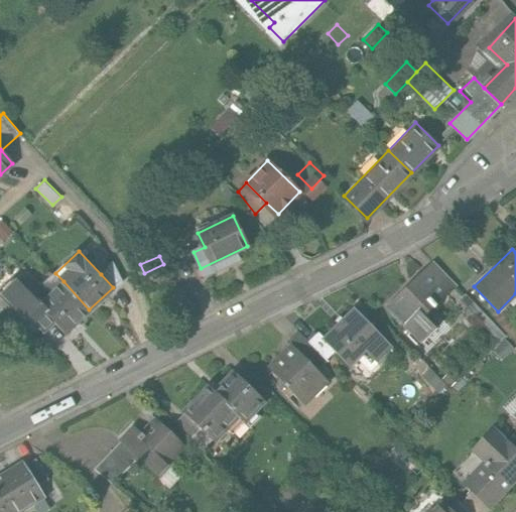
[(101,274),(113,287),(123,278),(114,261),(101,274)]
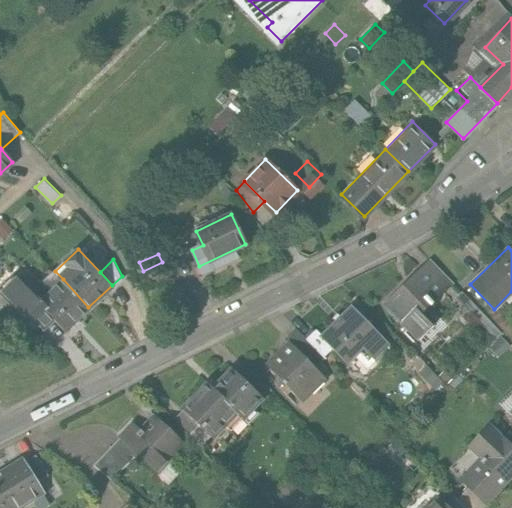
[(422,270),(442,290),(451,281),(431,261),(422,270)]
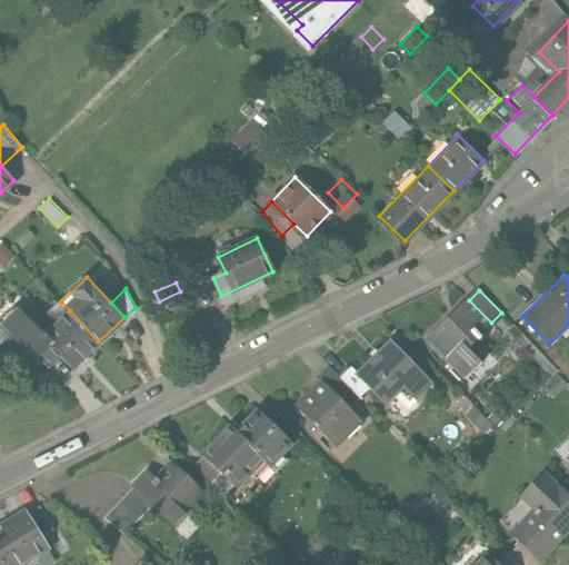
[(468,298),(428,337),(465,375),(480,359),(467,346),(476,337),(481,343),(485,340),(479,334),(491,323),(469,300),(468,298)]
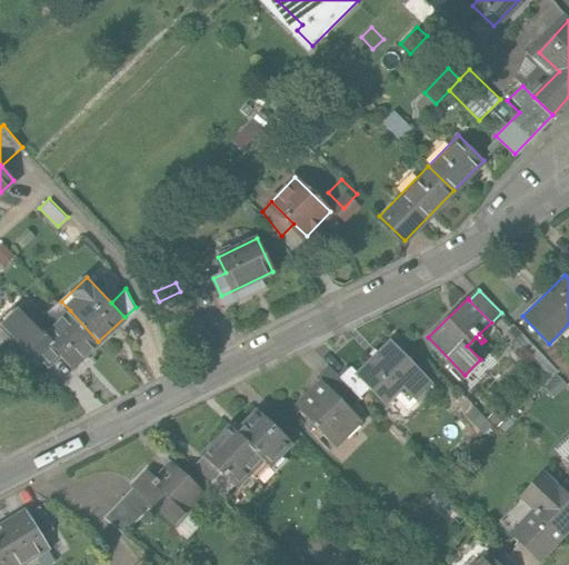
[(3,325),(38,363),(43,358),(49,365),(60,354),(71,366),(98,342),(70,310),(45,334),(21,308),(3,325)]
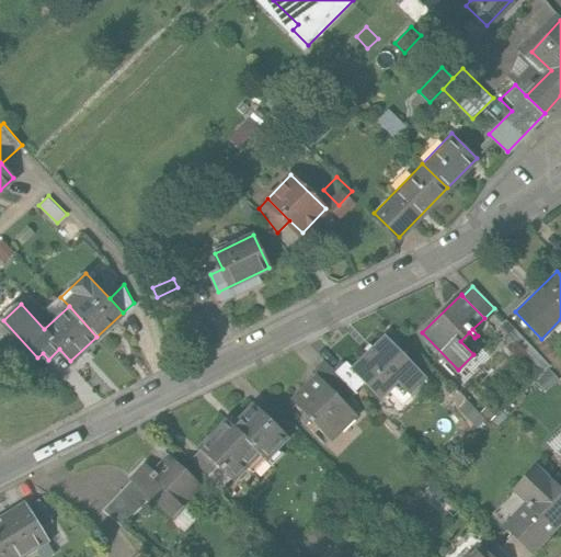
[(410,394),(427,376),(385,333),(352,365),(351,366),(364,381),(380,398),(398,381),(410,394)]
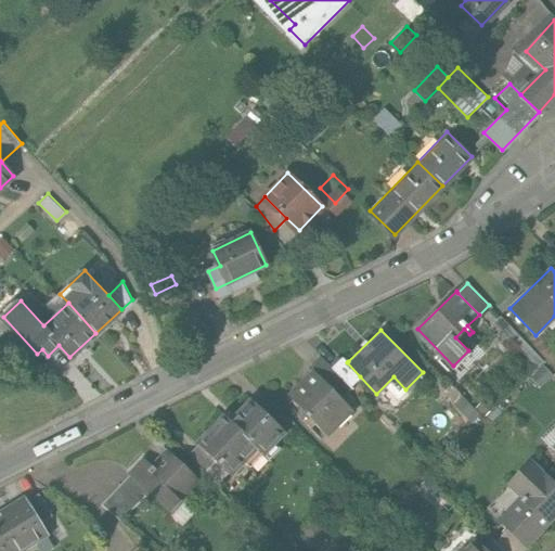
[(314,370),(340,397),(351,386),(350,386),(332,367),(320,354),(308,366),(313,372),(314,370)]
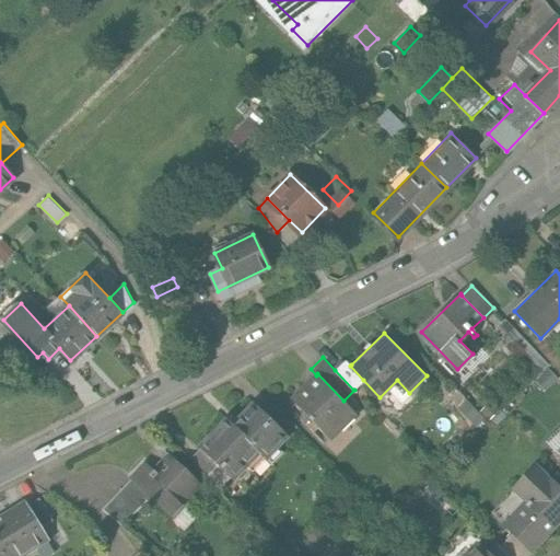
[(335,370),(353,390),(363,380),(350,366),(351,365),(346,359),(335,370)]
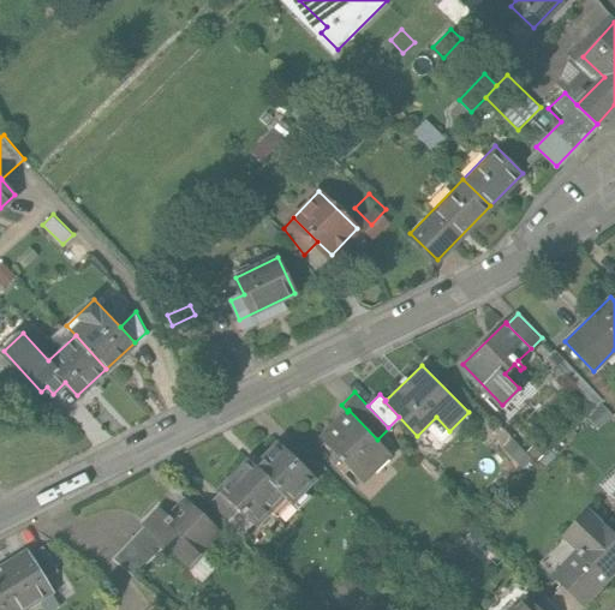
[(362,479),(389,452),(377,440),(348,410),(347,412),(321,437),(362,479)]
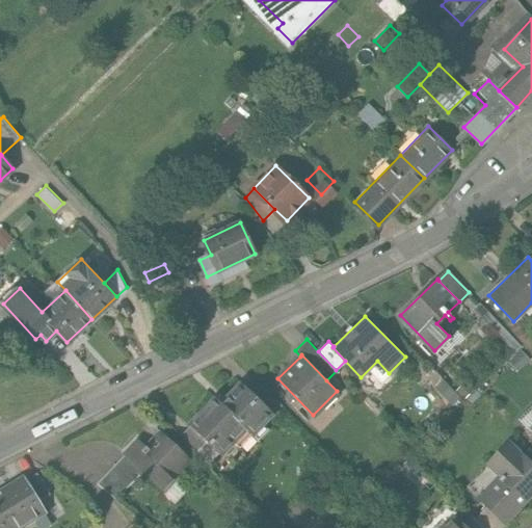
[(206,440),(221,455),(246,428),(253,434),(273,413),(257,396),(242,381),(222,402),(216,396),(190,425),(206,440)]
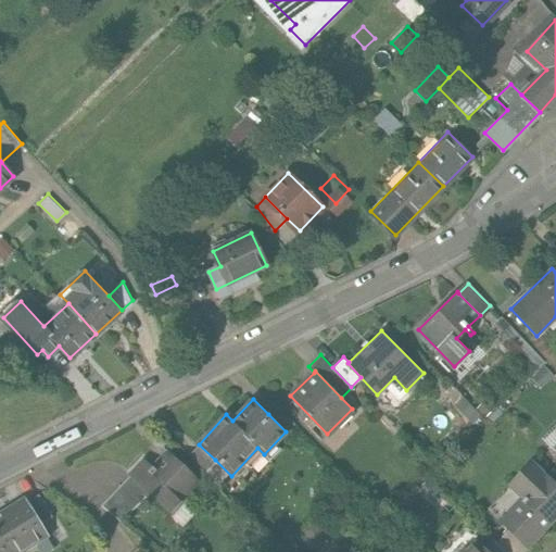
[(268,414),(286,431),(294,422),(277,405),(268,414)]
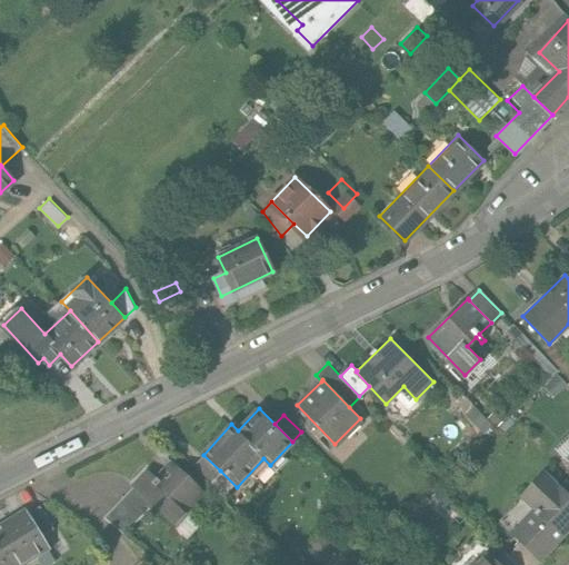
[(220,471),(203,455),(193,464),(210,481),(220,471)]
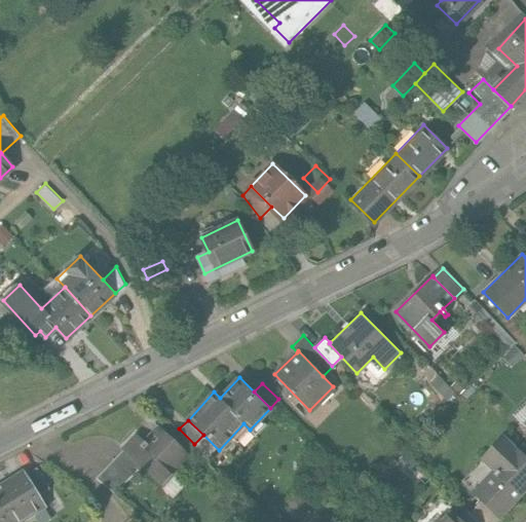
[(142,464),(162,484),(190,455),(159,425),(143,443),(135,436),(124,447),(142,464)]
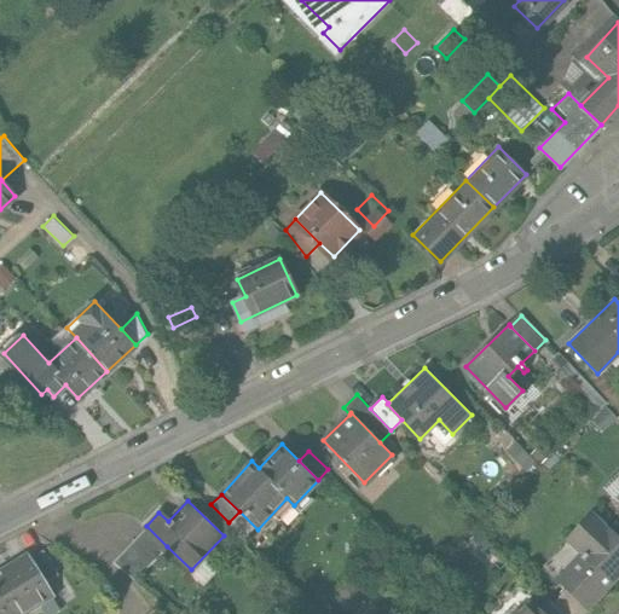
[(588,604),(618,571),(618,540),(591,514),(568,538),(584,552),(559,579),(567,588),(586,606),(588,604)]
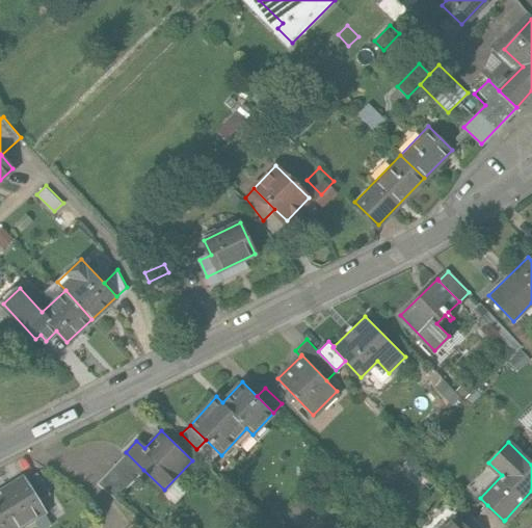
[(115,498),(143,470),(126,452),(98,481),(115,498)]
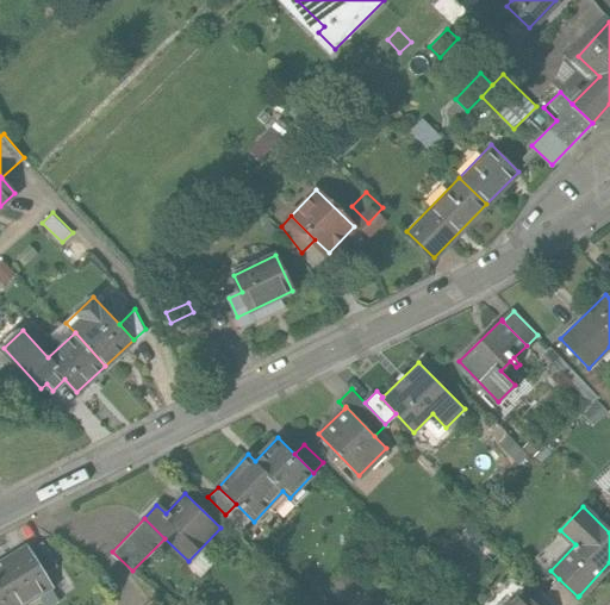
[(30,549),(45,573),(57,565),(42,541),(30,549)]
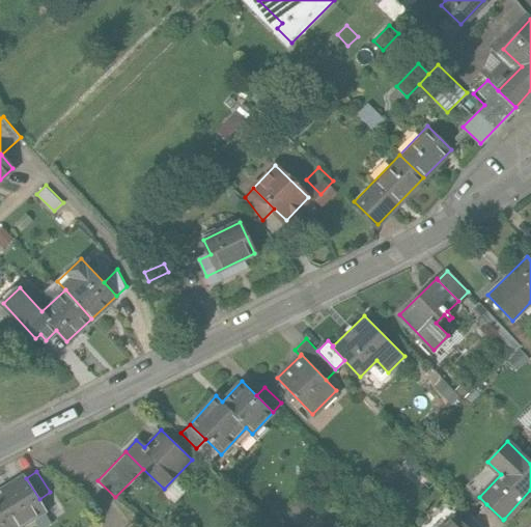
[(23,473),(0,488),(0,514),(8,526),(19,526),(47,509),(39,499),(26,478),(23,473)]
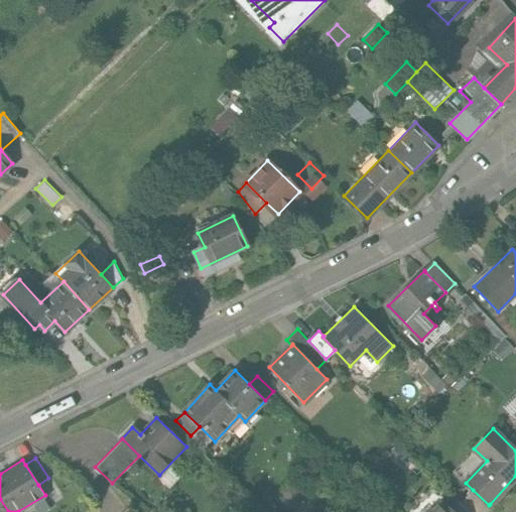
[(489,505),(473,490),(461,502),(471,511),(485,511),(492,506),(490,504),(489,505)]
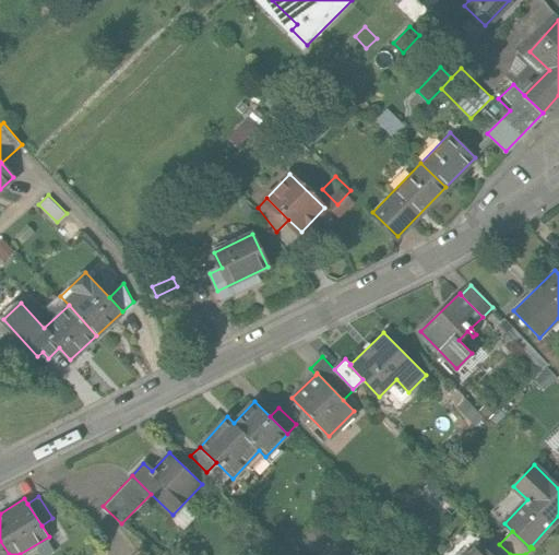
[(491,554),(510,554),(499,544),(487,532),(477,542),(491,554)]
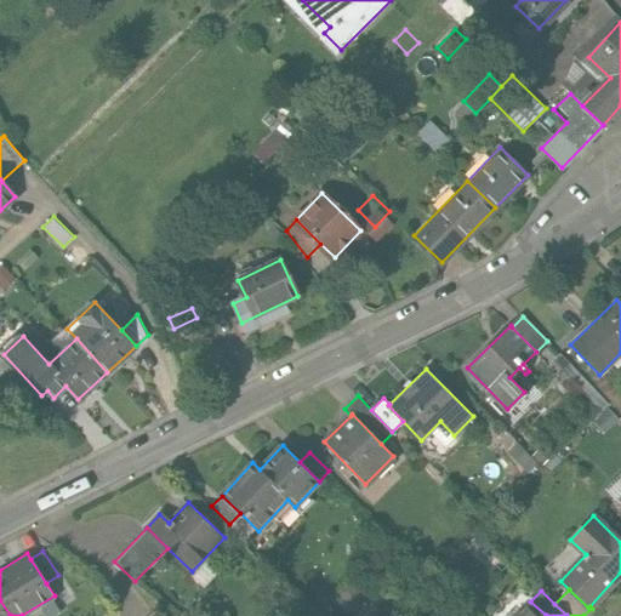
[(0,615),(10,615),(0,600),(0,615)]
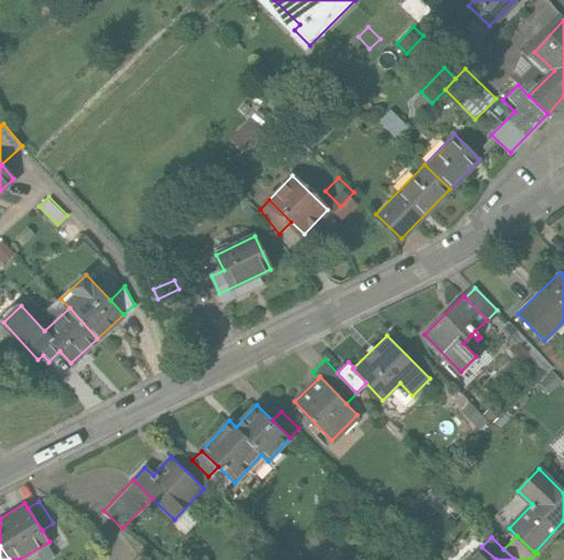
[(496,559),(481,547),(469,559),(464,555),(457,559),(496,559)]
